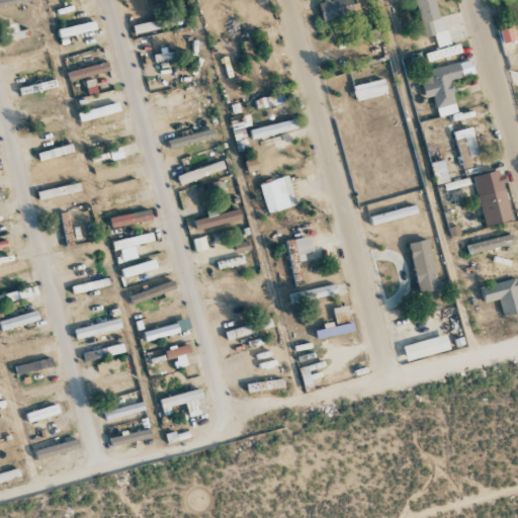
[(328,0),(318,3),(323,21),(356,12),(352,0),(328,0)]
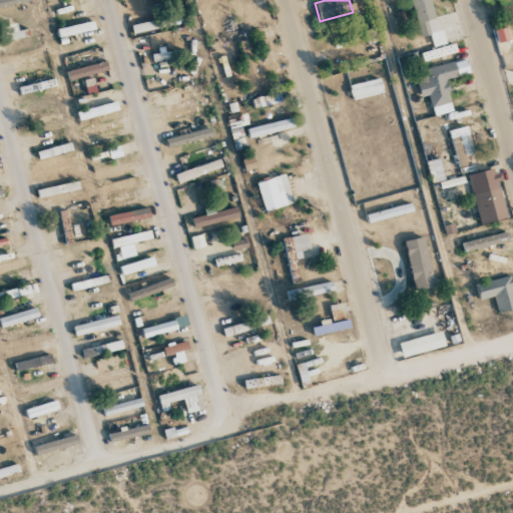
[(411,0),(420,37),(430,35),(432,46),(445,44),(443,34),(451,32),(449,25),(452,24),(449,13),(434,17),(430,0),(411,0)]
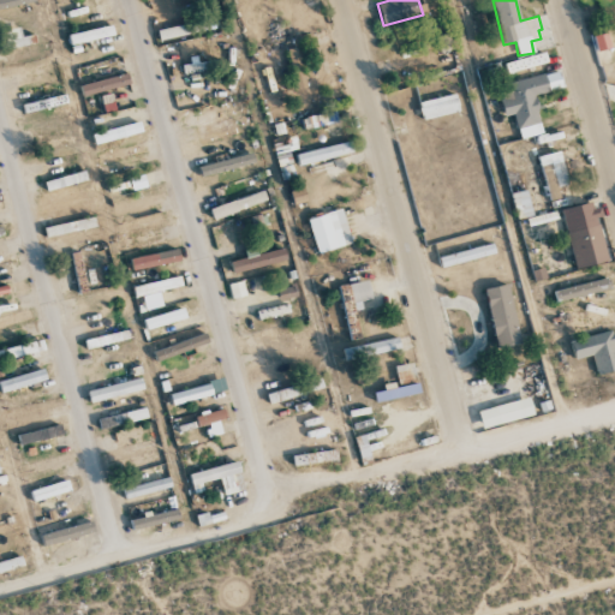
[(159,39),(198,34),(197,23),(157,29),(159,39)]
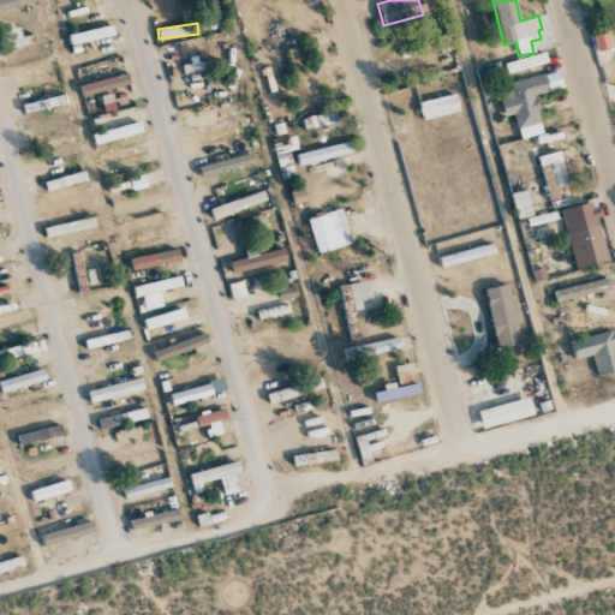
[(71,45),(113,35),(112,25),(69,34),(71,45)]
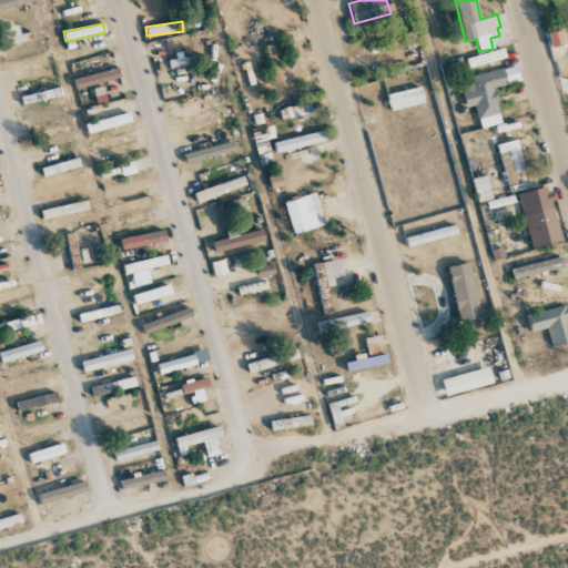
[(564,43),(559,30),(547,33),(550,47),(564,43)]
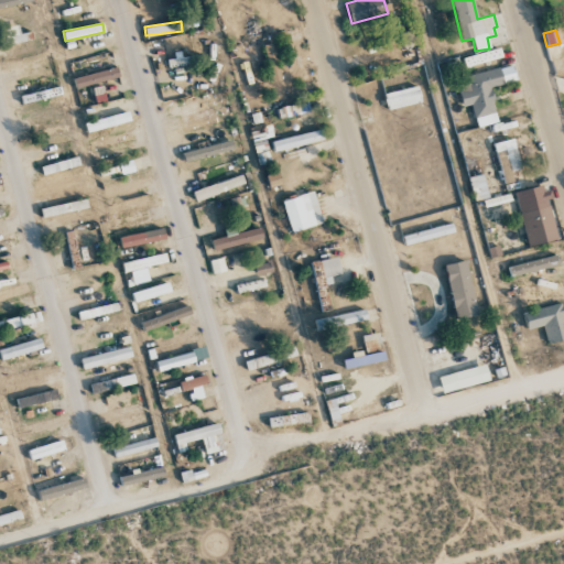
[(269,80),(278,79),(273,43),(264,44),(269,80)]
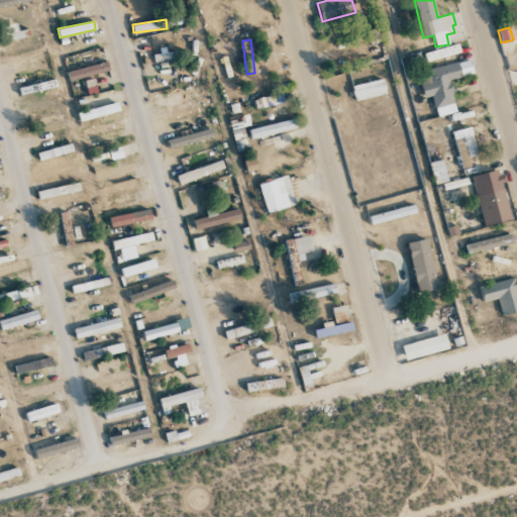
[(66,47),(68,55),(85,50),(83,43),(66,47)]
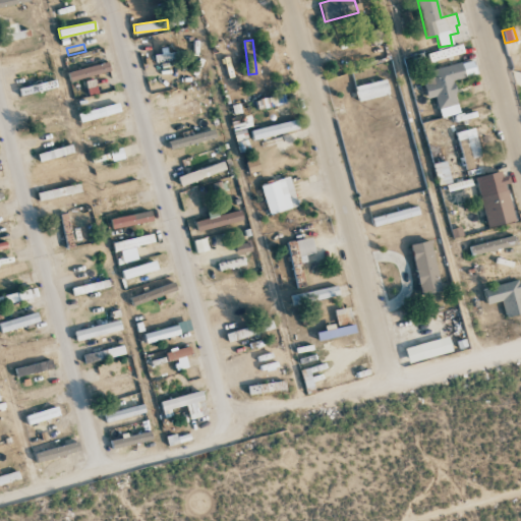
[(463,53),(461,44),(426,53),(429,63),(463,53)]
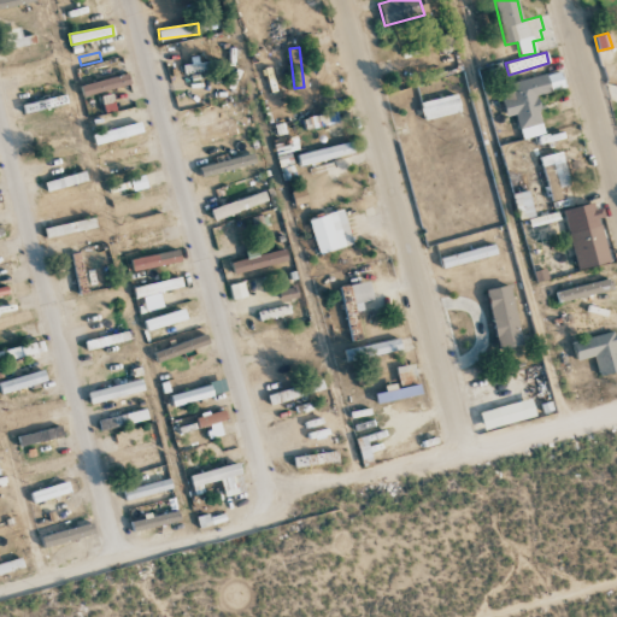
[(522,139),(545,134),(535,95),(564,88),(559,71),(499,86),(507,117),(516,115),(522,139)]
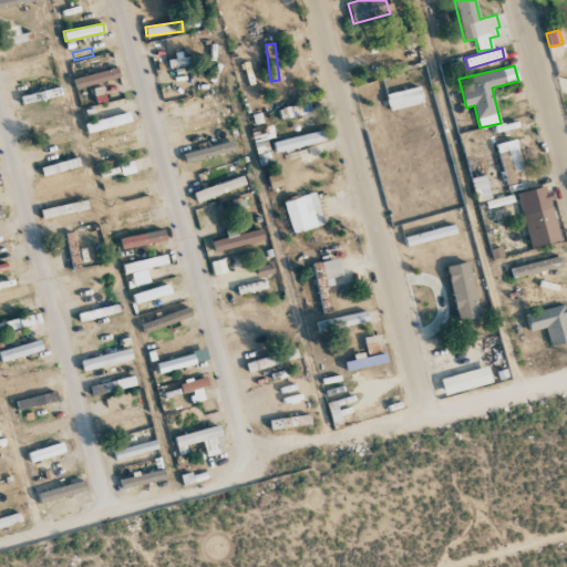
[(73,79),(75,89),(120,76),(116,68),(73,79)]
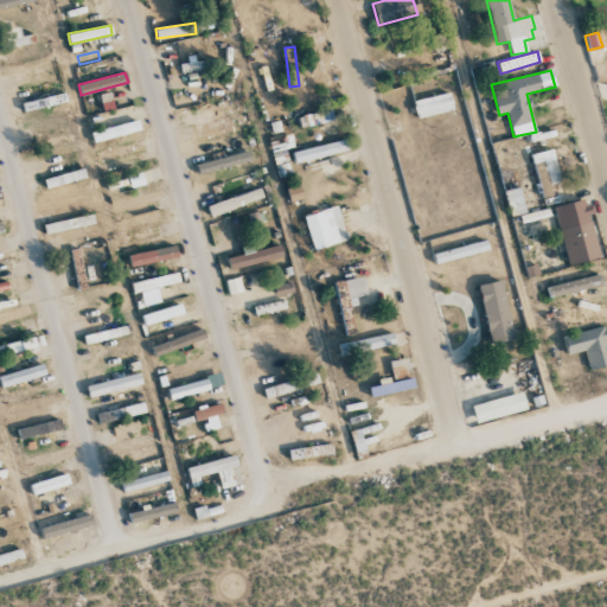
[(413,98),(416,116),(453,112),(451,94),(413,98)]
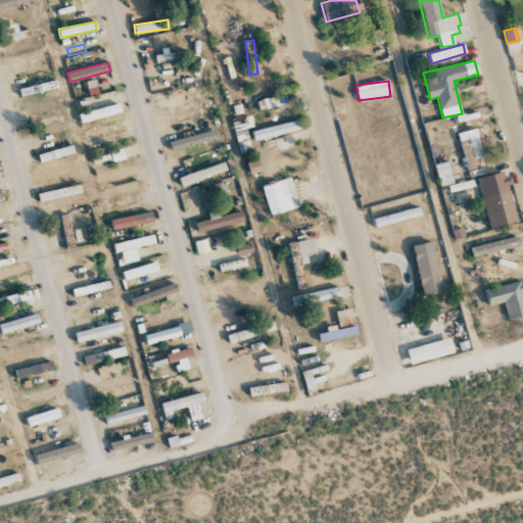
[(56,89),(55,82),(18,87),(19,94),(56,89)]
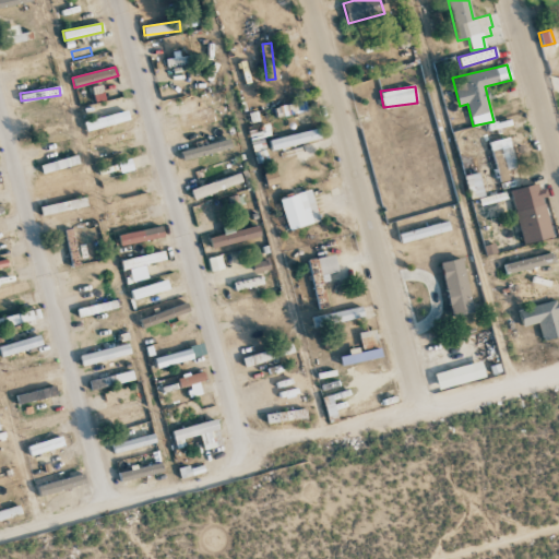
[(178,115),(182,131),(216,121),(212,106),(200,109),(197,96),(181,100),(185,113),(178,115)]
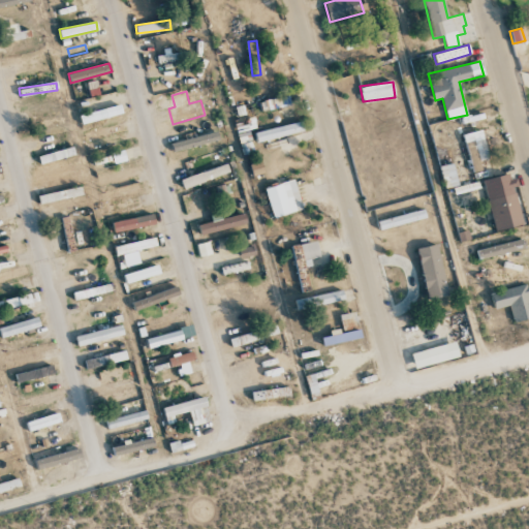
[(122,116),(120,106),(79,113),(80,123),(122,116)]
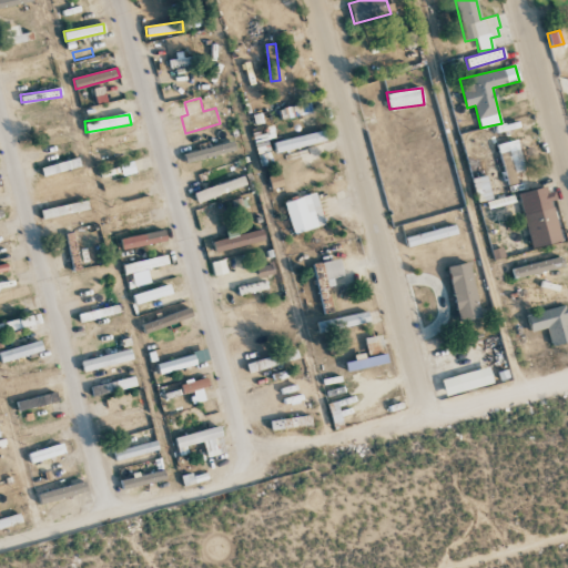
[(92,153),(135,141),(132,130),(90,142),(92,153)]
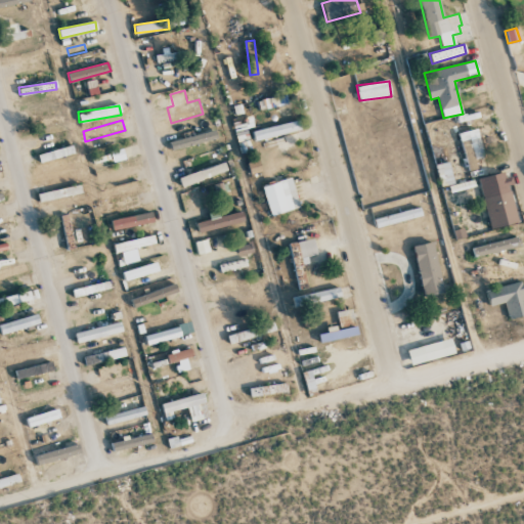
[(298,129),(296,120),(252,131),(255,141),(298,129)]
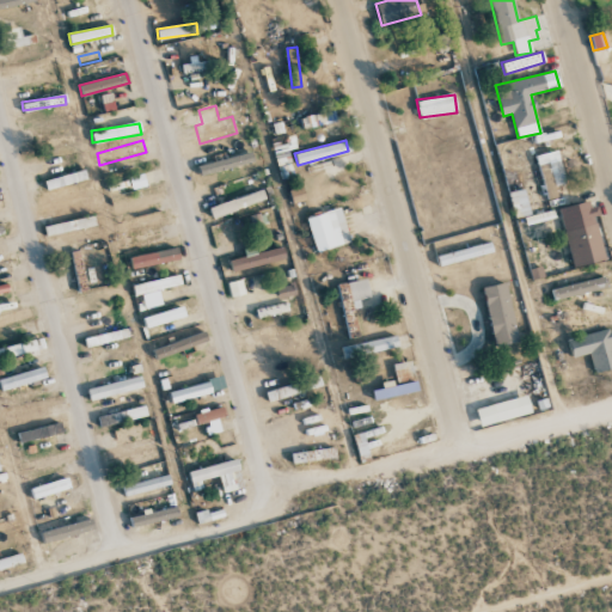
[(200,177),(254,161),(250,151),(197,166),(200,177)]
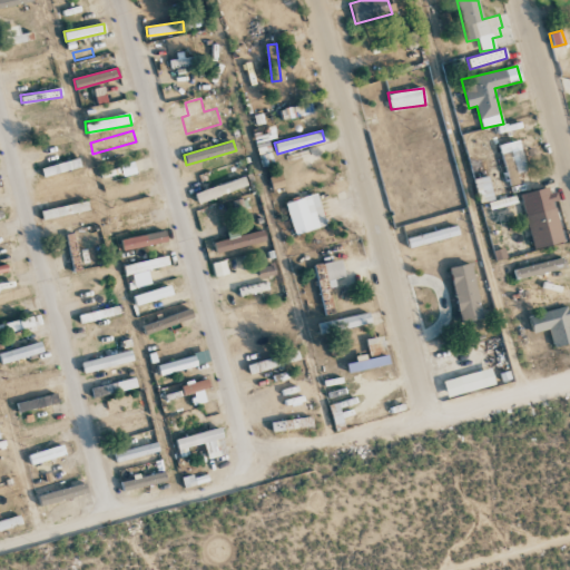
[(499,147),(509,186),(518,184),(516,174),(526,172),(518,141),(499,147)]
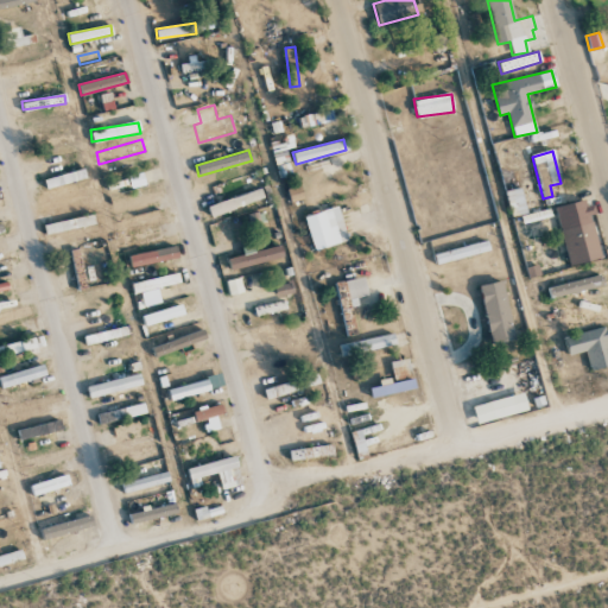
[(145,185),(143,172),(127,175),(130,188),(145,185)]
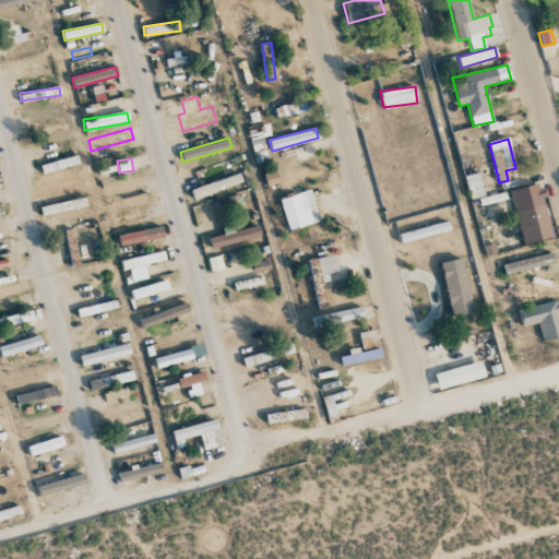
[(467,199),(483,197),(479,173),(465,175),(467,199)]
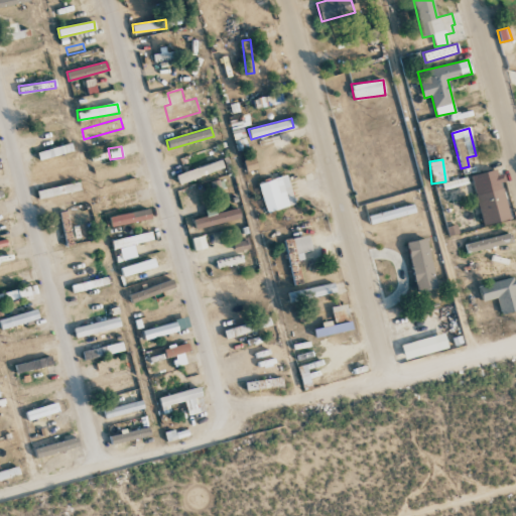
[(175,174),(178,183),(224,169),(221,160),(175,174)]
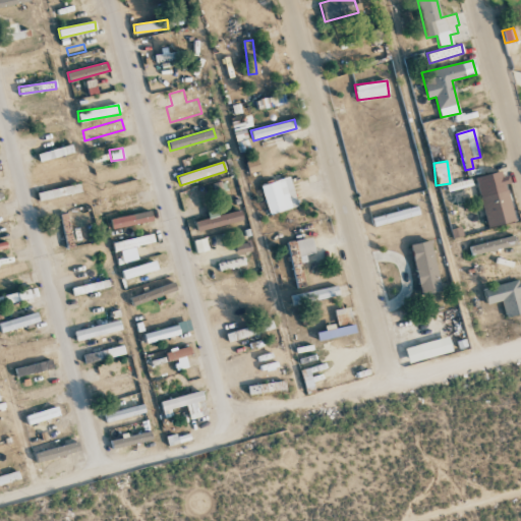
[(474,177),(486,227),(516,220),(504,170),(474,177)]
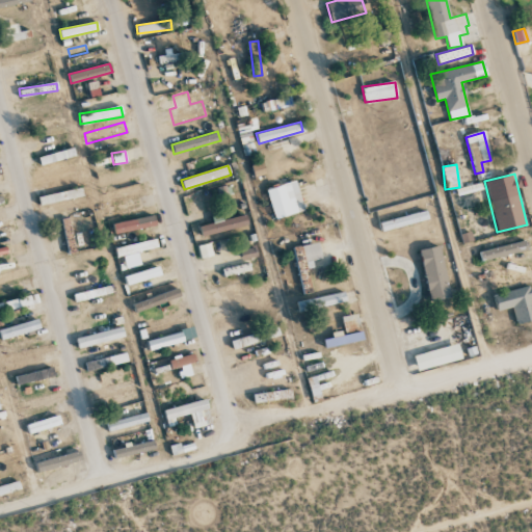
[(304,210),(295,180),(265,189),(274,219),(304,210)]
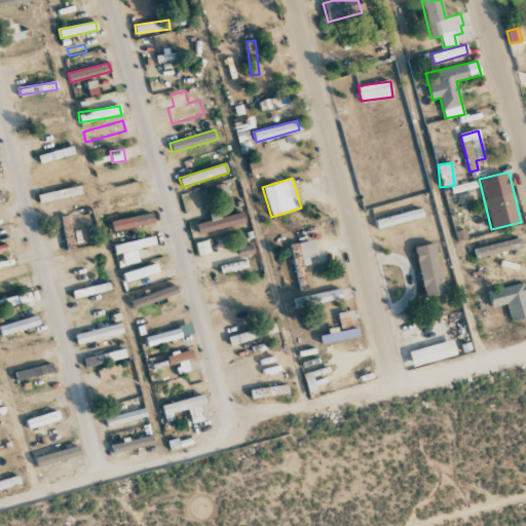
[(141,191),(139,183),(107,191),(109,199),(141,191)]
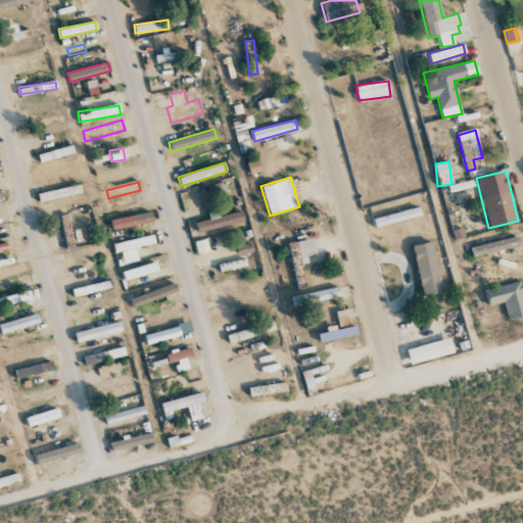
[(225,183),(211,185),(214,196),(227,193),(225,183)]
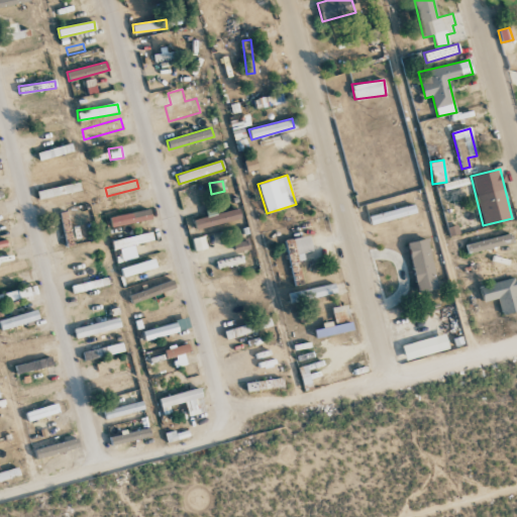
[(37,199),(81,192),(80,183),(36,190),(37,199)]
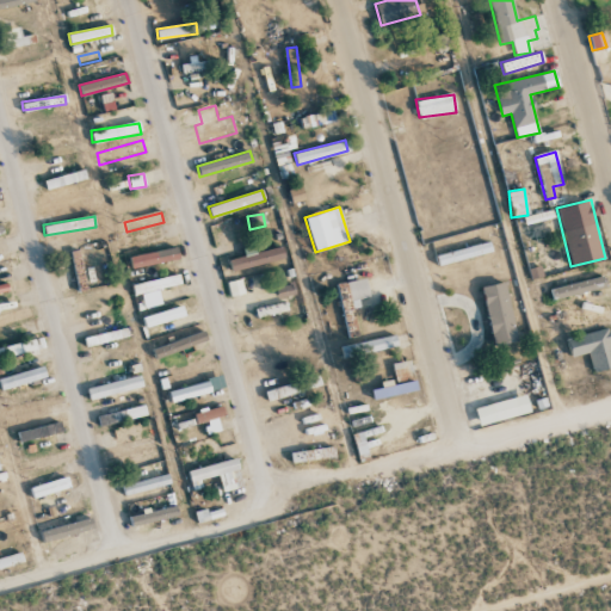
[(178,258),(176,247),(129,258),(131,269),(178,258)]
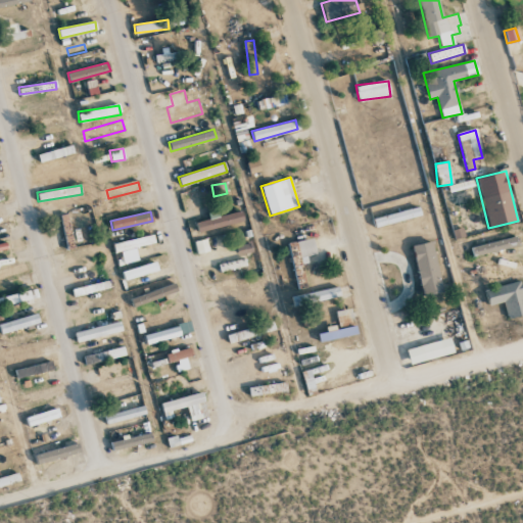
[(244,221),(241,211),(195,222),(198,232),(244,221)]
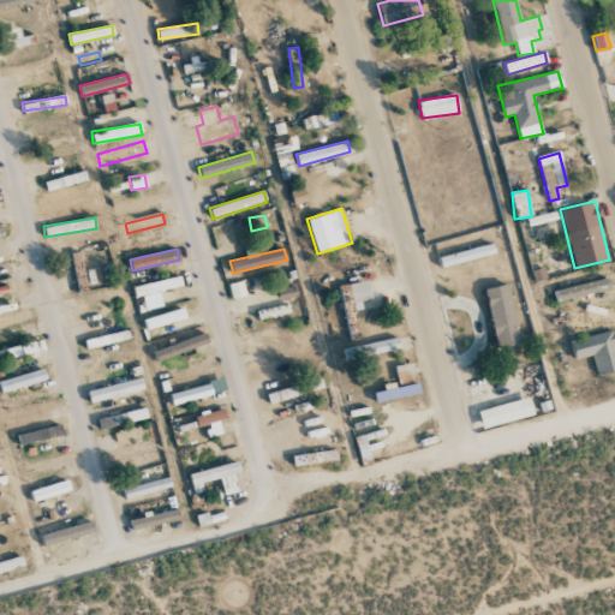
[(181,285),(179,275),(132,287),(135,298),(181,285)]
